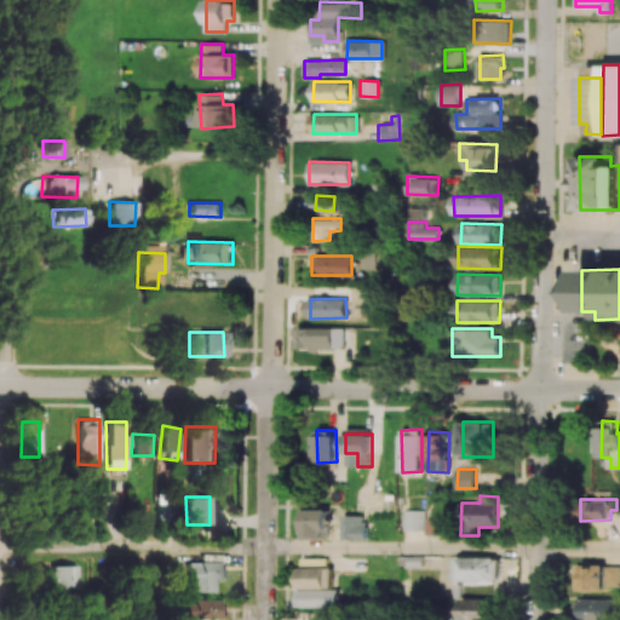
[(328,509),(305,509),(304,538),(328,538),(328,509)]
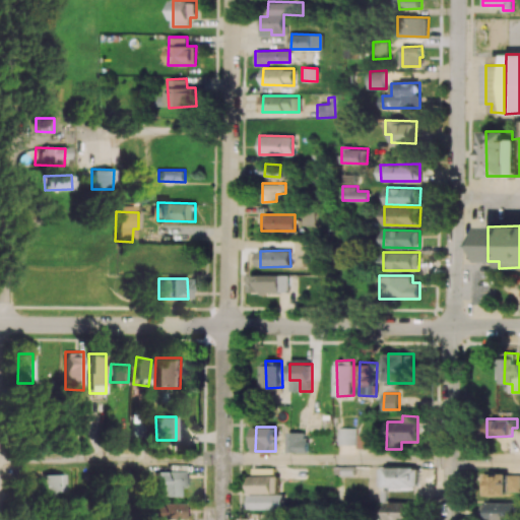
[(339,444),(355,445),(355,428),(339,427),(339,444)]
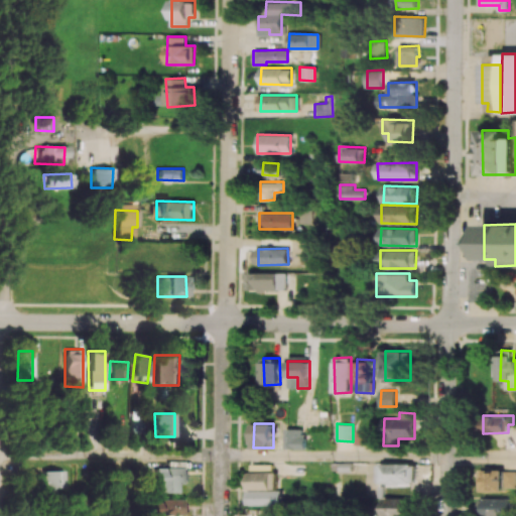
[(306,447),(305,428),(288,429),(288,447),(306,447)]
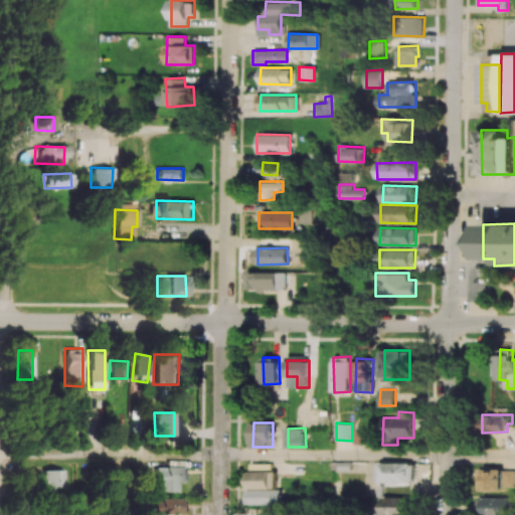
[(353,444),(367,445),(368,430),(354,428),(353,444)]
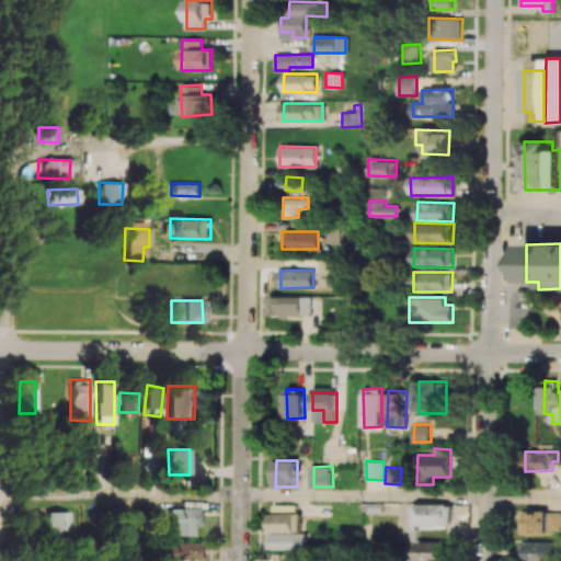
[(449,504),(414,503),(413,526),(449,527),(449,504)]
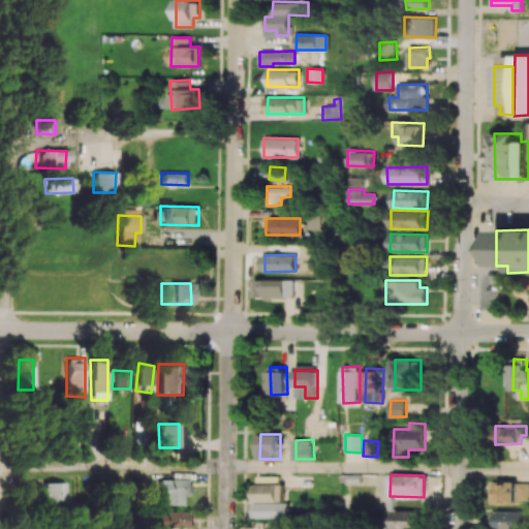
[(181,505),(181,495),(189,495),(190,479),(161,479),(160,505),(181,505)]
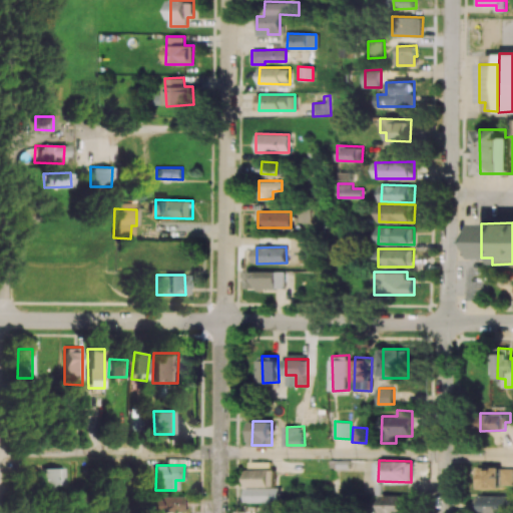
[(65,484),(64,467),(43,467),(43,492),(55,491),(55,484),(65,484)]
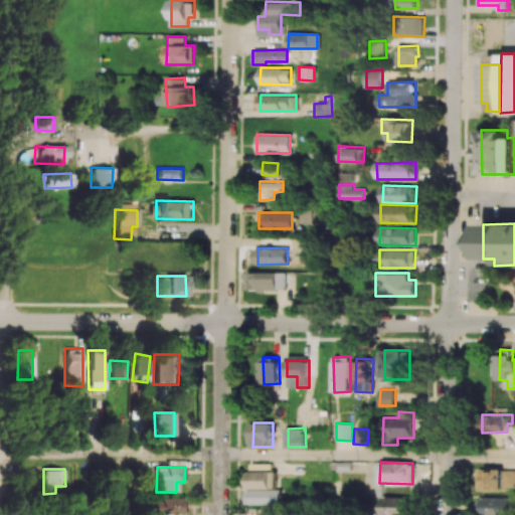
[(514,489),(514,469),(478,469),(478,489),(514,489)]
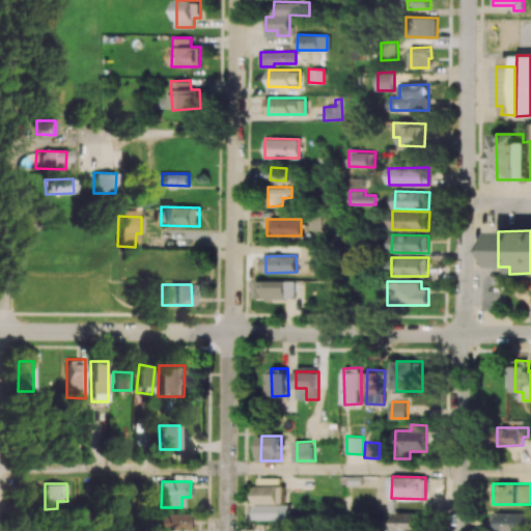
[(289,521),(289,504),(254,504),(253,520),(289,521)]
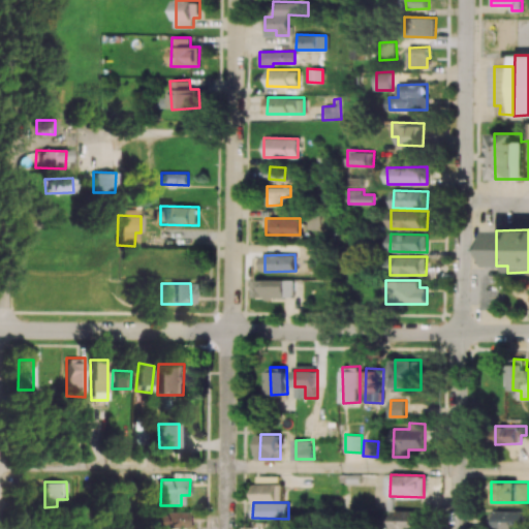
[(523,528),(523,509),(495,510),(495,528),(523,528)]
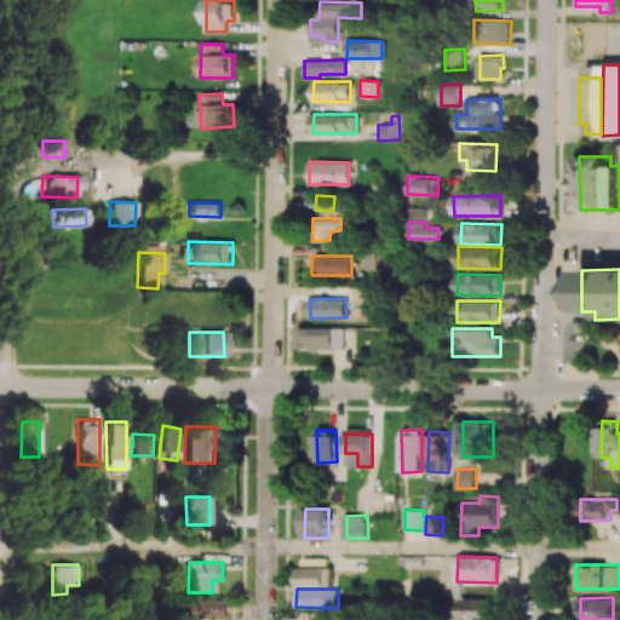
[(183,600),(184,619),(224,618),(224,600),(183,600)]
